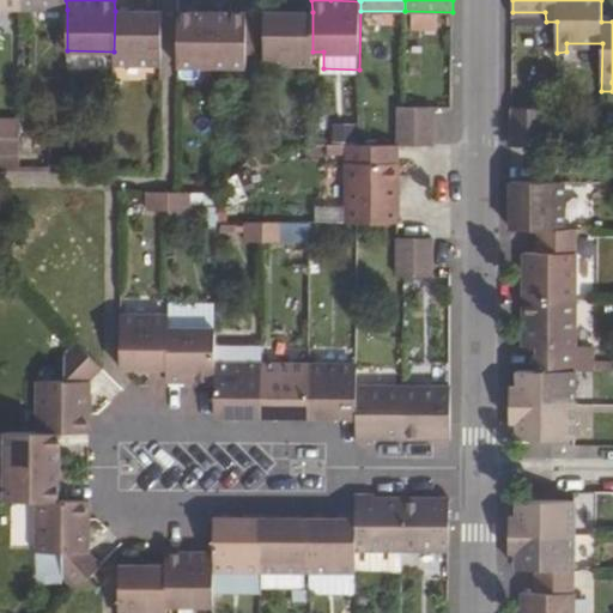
[(162,11),(115,11),(114,52),(114,64),(162,64),(162,11)]
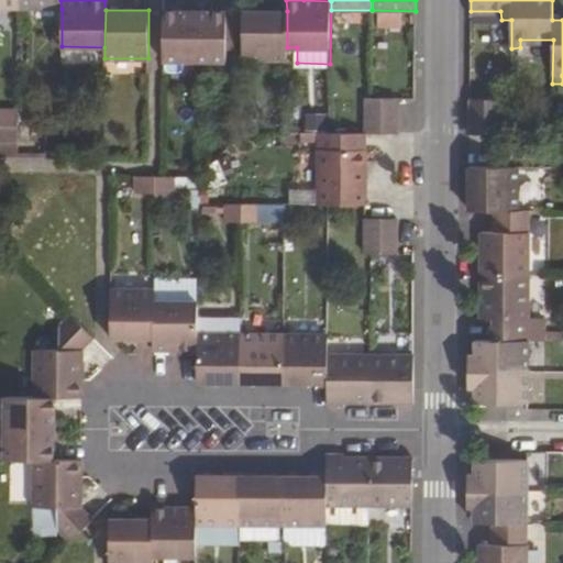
[(178,11),(164,10),(164,59),(195,59),(195,17),(178,17),(178,11)]
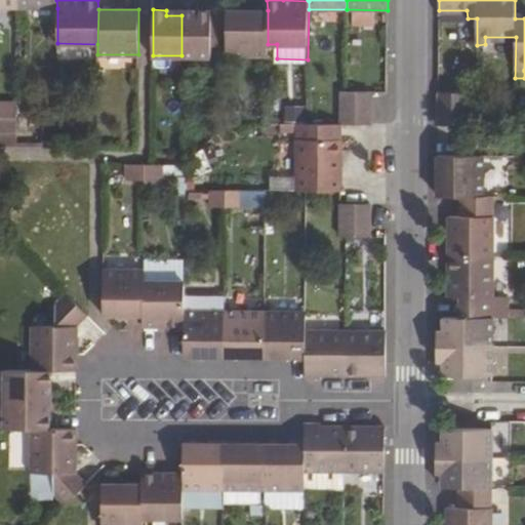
[(211,10),(196,10),(196,15),(182,15),(182,55),(210,55),(211,10)]
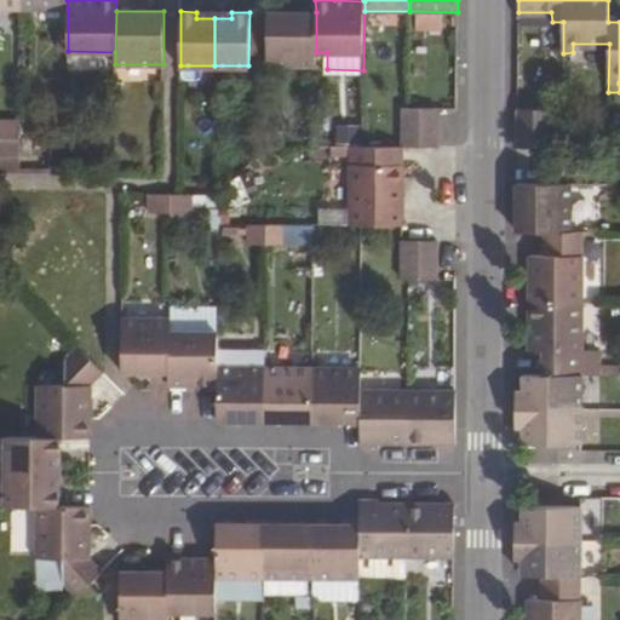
[(316,12),(267,12),(267,64),(316,65),(316,52),(316,12)]
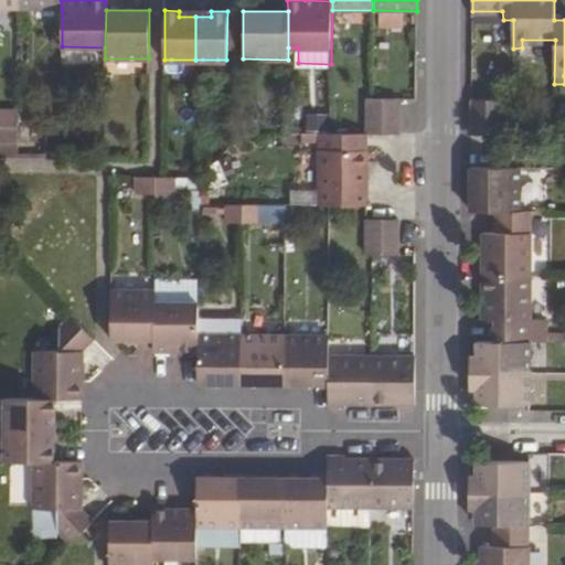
[(372,98),(368,98),(366,134),(383,134),(383,98),(372,98)]
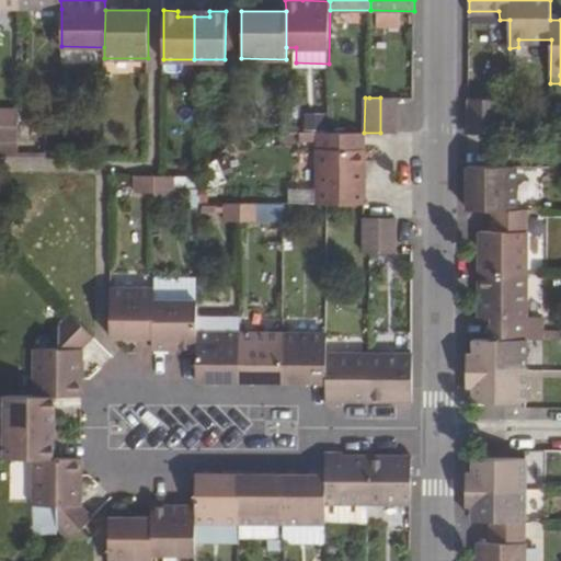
[(397,98),(380,98),(380,133),(397,134),(397,98)]
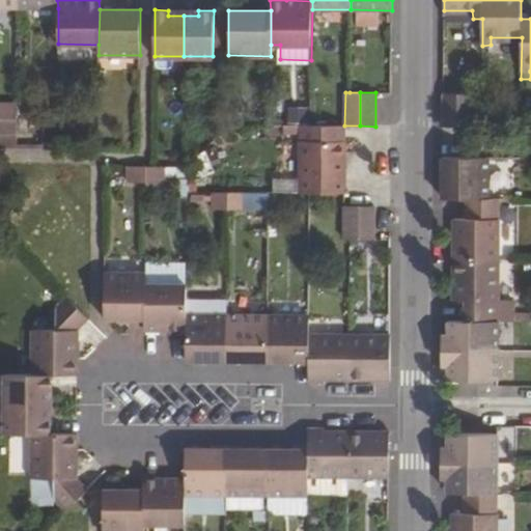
[(474,94),(444,93),(443,127),(473,127),(474,94)]
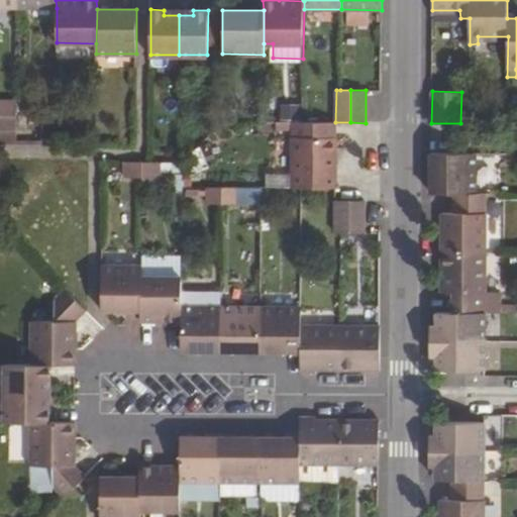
[(16,101),(0,100),(0,114),(16,115),(16,101)]
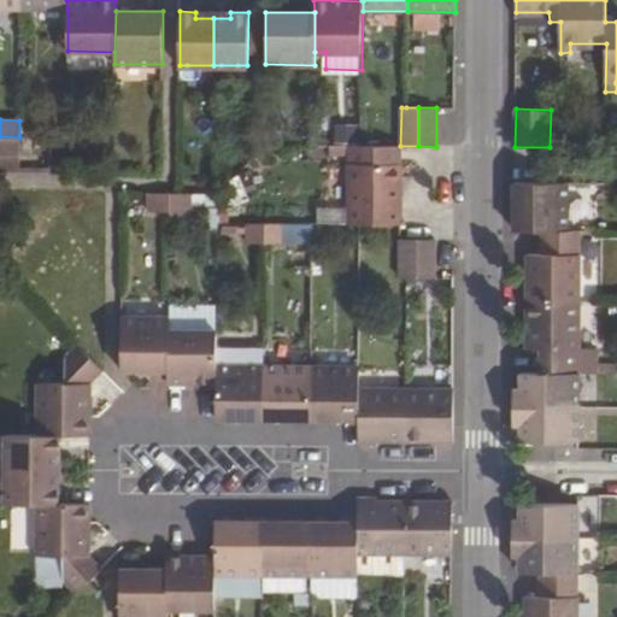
[(19,137),(0,136),(0,154),(19,156),(19,137)]
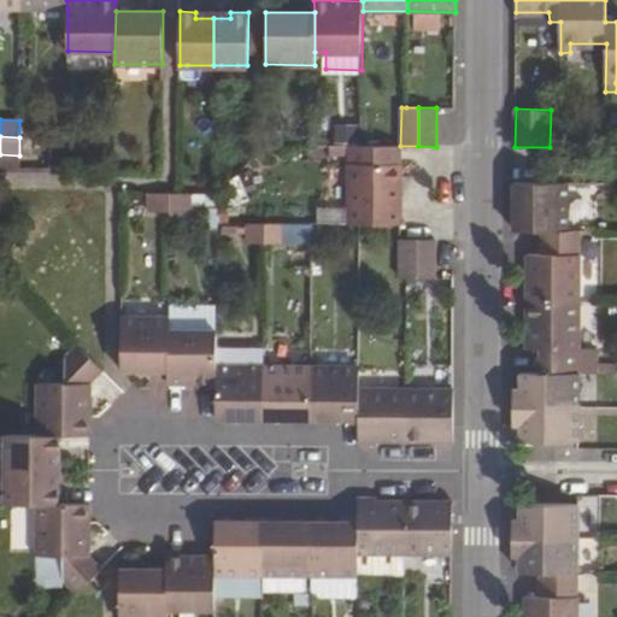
[(362,146),(350,145),(348,224),(360,224),(400,224),(400,146),(362,146)]
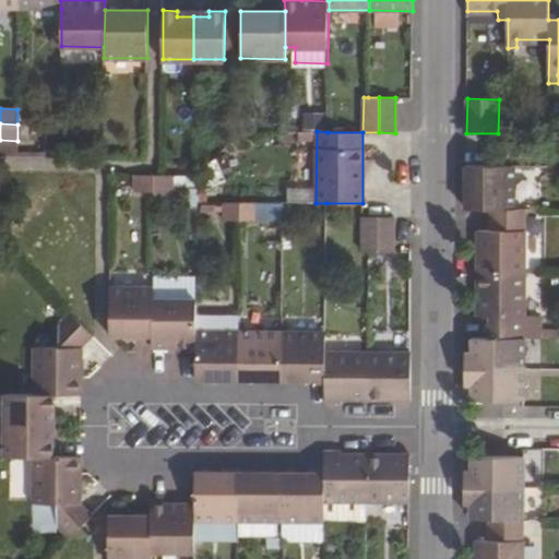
[(514,166),(466,165),(466,210),(491,210),(513,210),(514,166)]
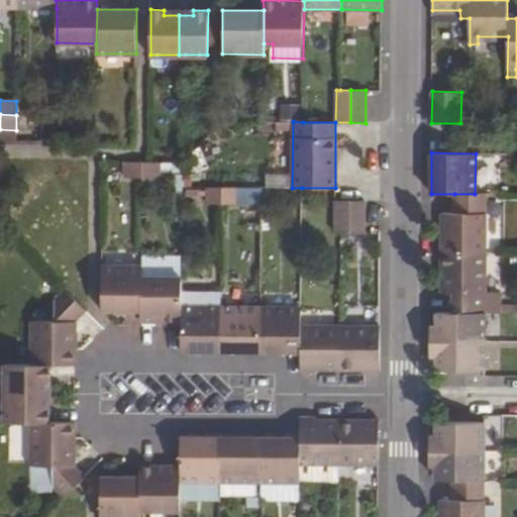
[(142,162),(125,162),(125,178),(142,178),(142,162)]
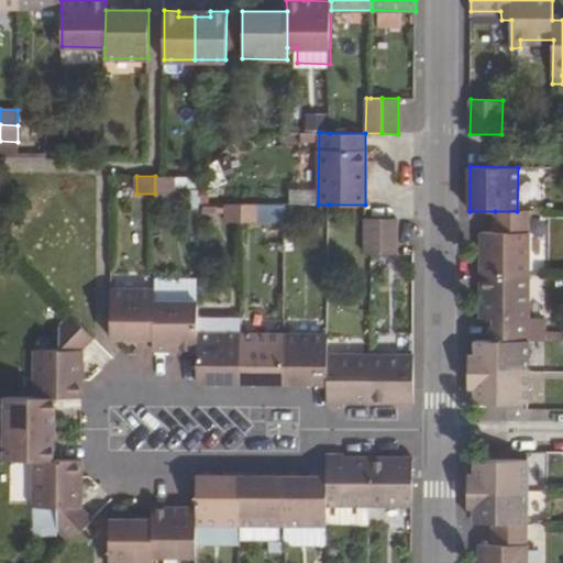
[(162,176),(155,176),(155,194),(176,194),(176,176),(162,176)]
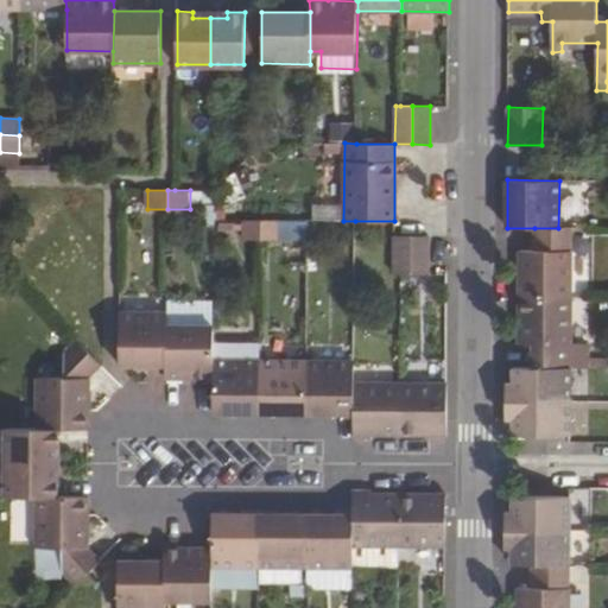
[(283,220),(240,219),(240,240),(283,240),(283,220)]
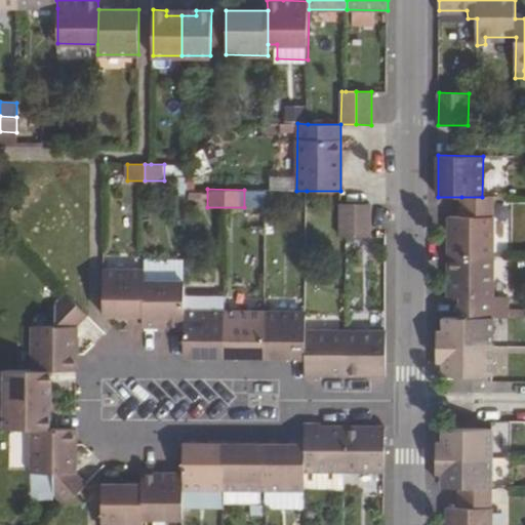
[(482,197),(461,197),(461,217),(449,216),(448,256),(493,257),(493,197),(482,197)]
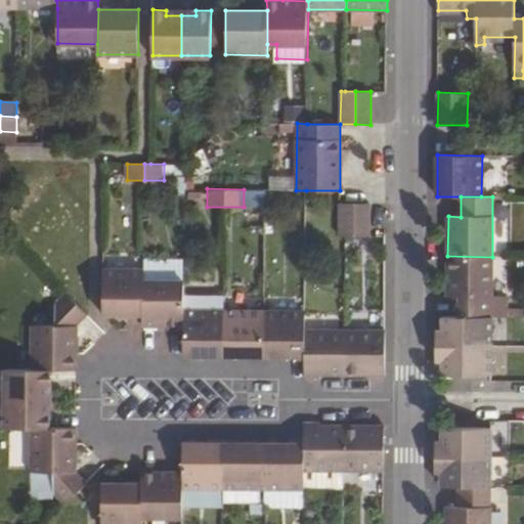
[(355,203),(340,203),(339,235),(345,235),(356,235),(355,203)]
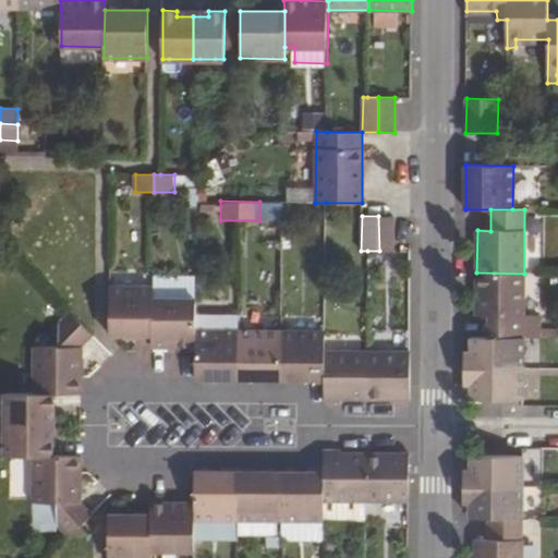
[(395,216),(378,216),(379,251),(395,251),(395,216)]
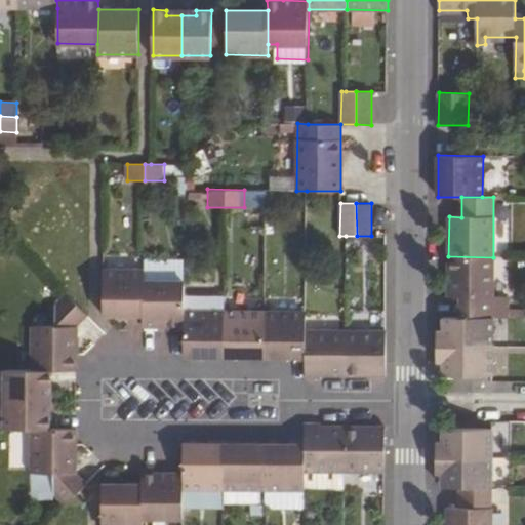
[(493,257),(448,256),(448,296),(460,297),(460,318),(492,318),(493,257)]
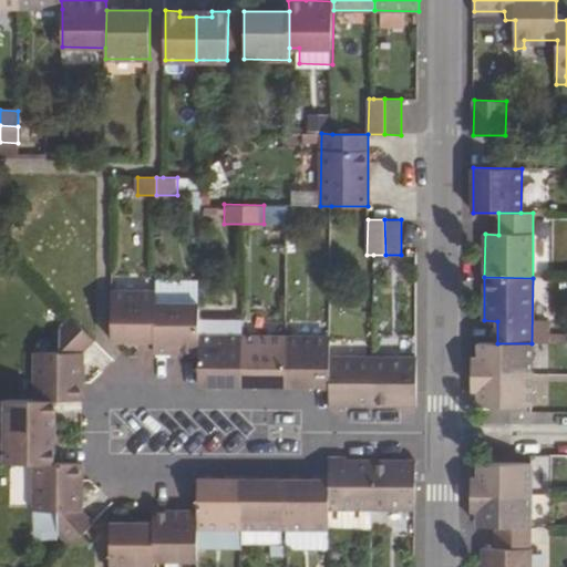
[(155,294),(112,292),(111,340),(138,341),(155,340),(155,303),(155,294)]
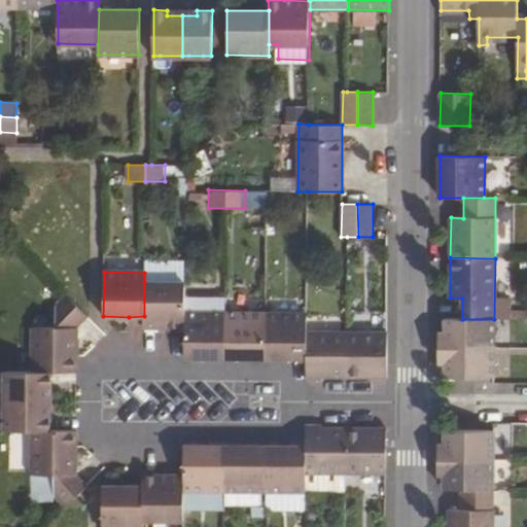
[(184,282),(144,282),(144,316),(144,325),(184,326),(184,313),(184,282)]
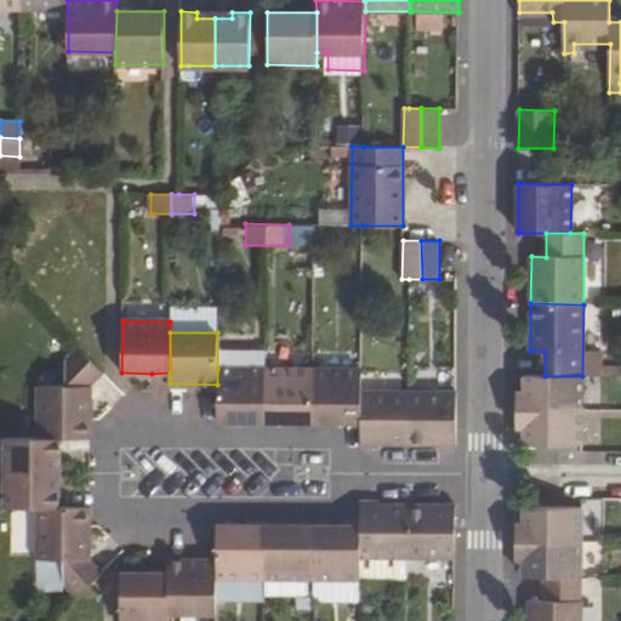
[(104,372),(78,346),(66,358),(66,385),(39,385),(39,438),(61,438),(91,438),(90,419),(91,385),(104,372)]
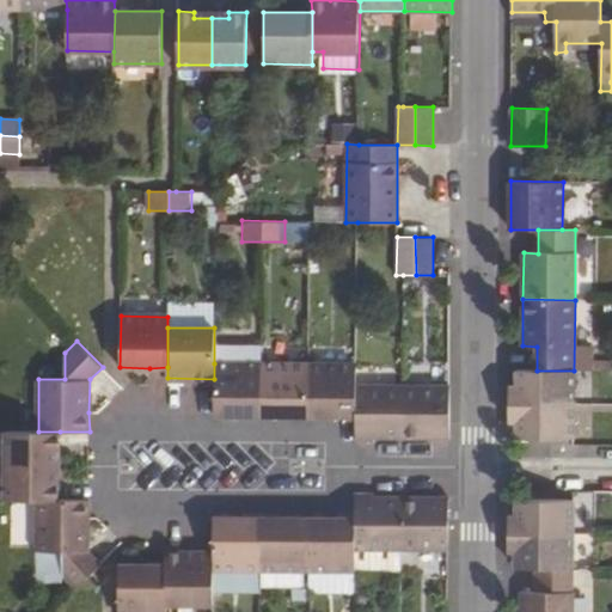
[(418,362),(418,379),(453,378),(453,361),(418,362)]
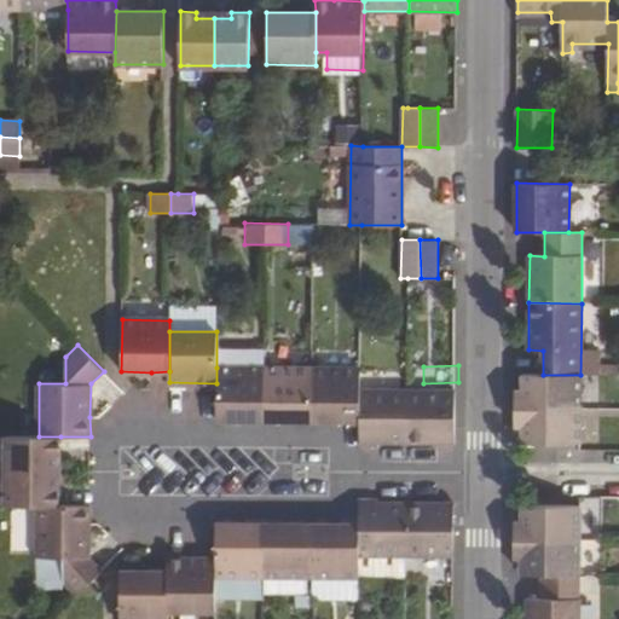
[(265,368),(217,368),(217,383),(217,418),(265,420),(265,368)]
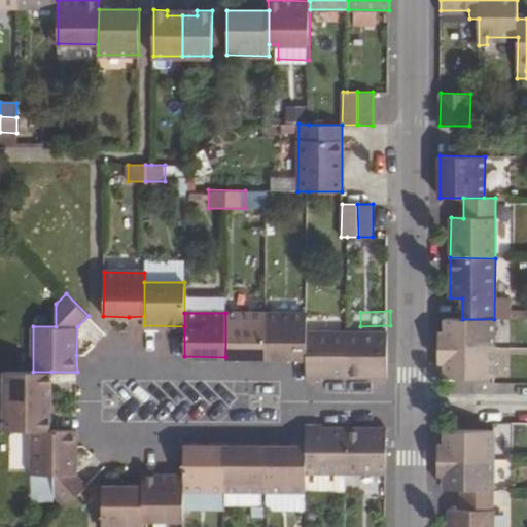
[(267,314),(225,313),(225,357),(266,357),(267,314)]
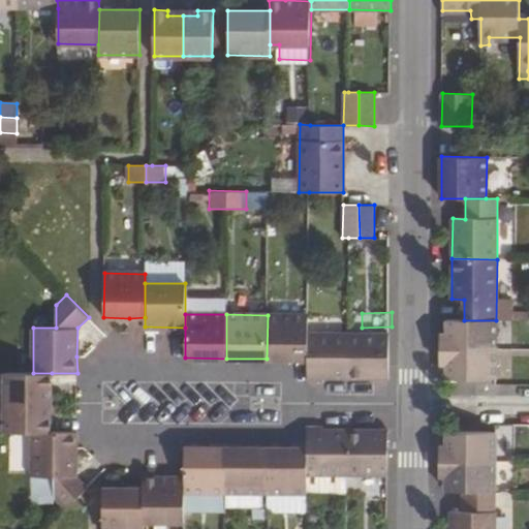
[(308,315),(268,315),(267,359),(307,360),(307,333),(308,315)]
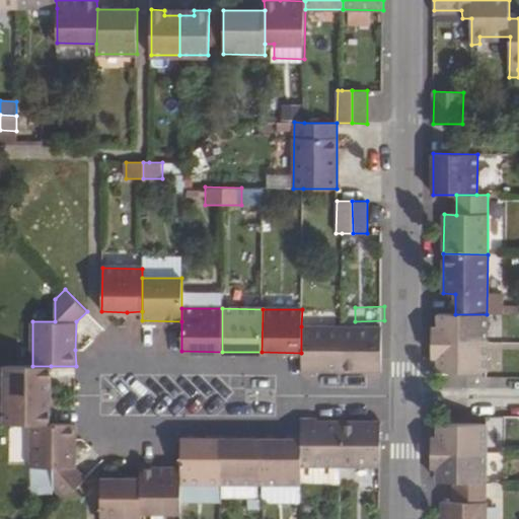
[(455,314),(439,313),(438,327),(432,327),(431,343),(487,344),(502,344),(502,327),(487,327),(487,314),(455,314)]
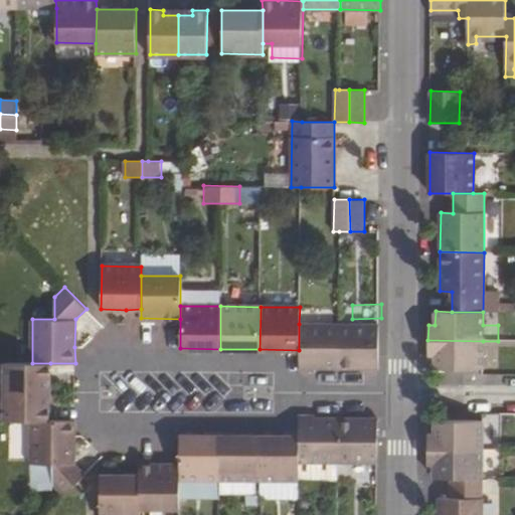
[(338,324),(299,324),(299,350),(299,367),(312,368),(338,368),(338,324)]
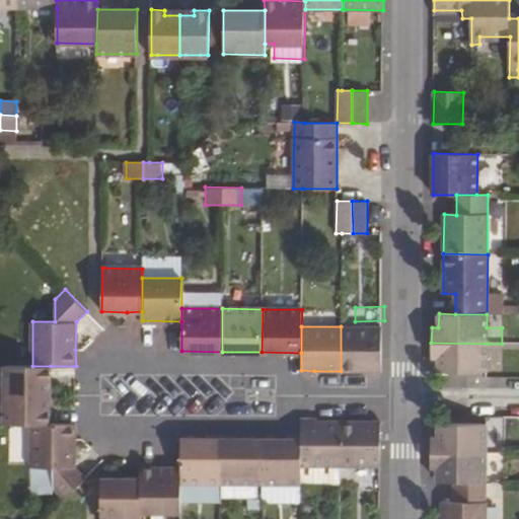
[(381,327),(341,326),(341,371),(381,371),(381,327)]
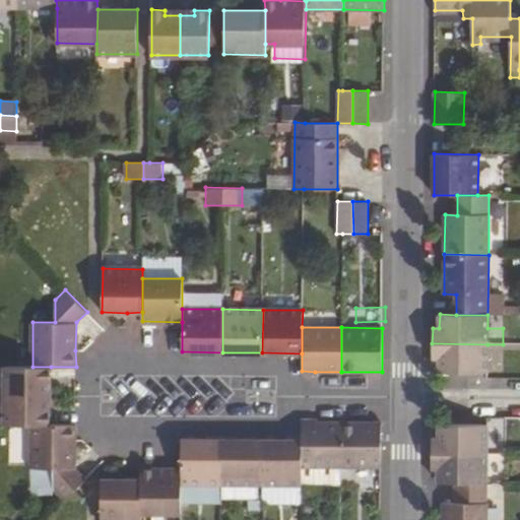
[(488,344),(432,343),(432,358),(439,358),(439,372),(488,373),(488,344)]
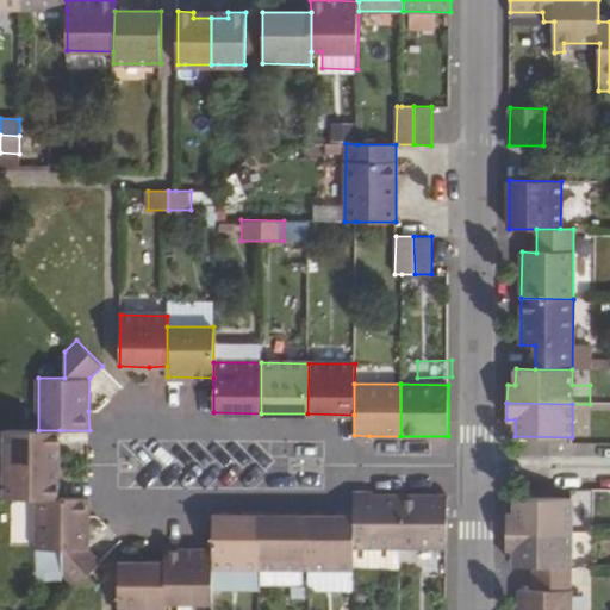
[(38,430),(6,430),(5,462),(54,464),(54,448),(58,448),(60,430),(38,430)]
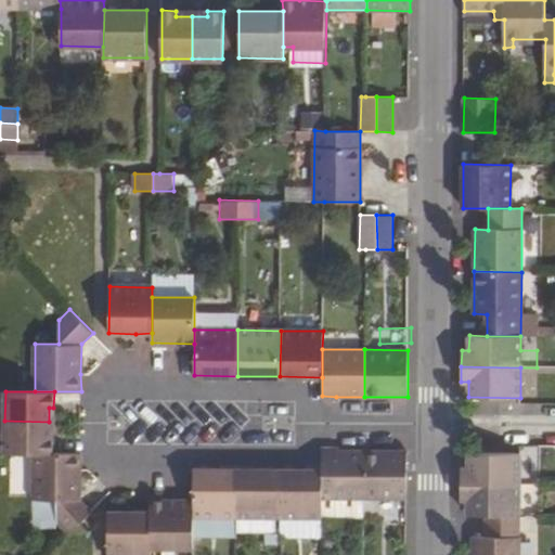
[(49,422),(4,421),(4,452),(34,452),(53,452),(53,436),(49,436),(49,422)]
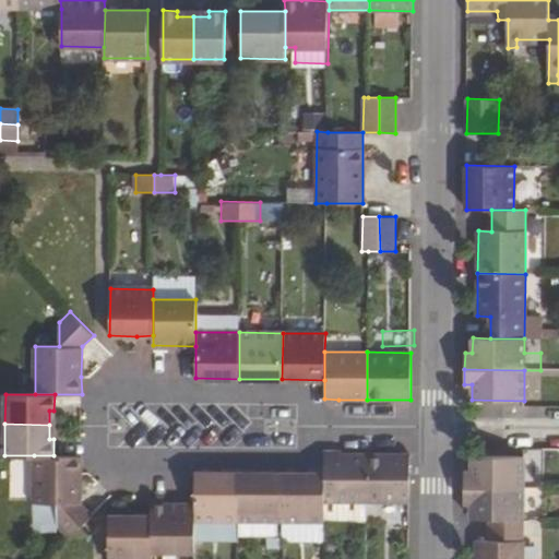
[(339,453),(324,452),(324,473),(324,501),(367,500),(368,453),(339,453)]
